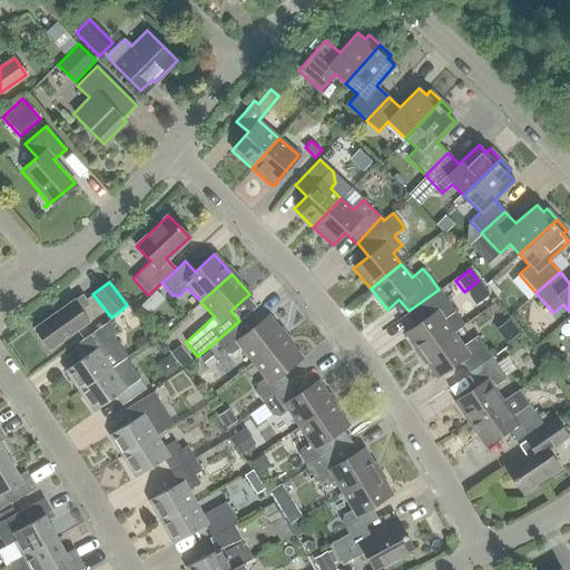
[(463,325),(454,312),(439,291),(409,312),(418,324),(404,334),(420,355),(452,333),(463,325)]
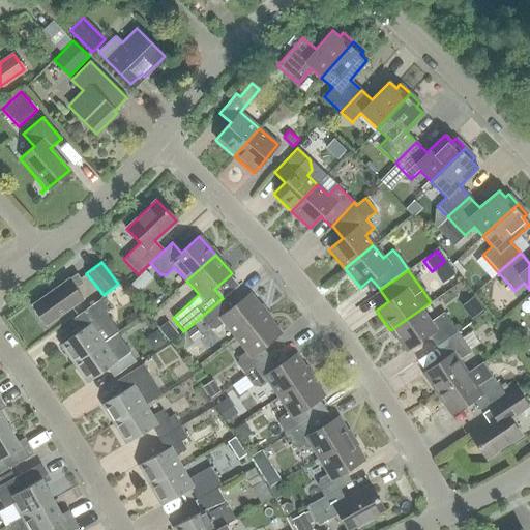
[(46,325),(82,299),(75,289),(82,283),(76,274),(68,280),(67,280),(31,305),(46,325)]
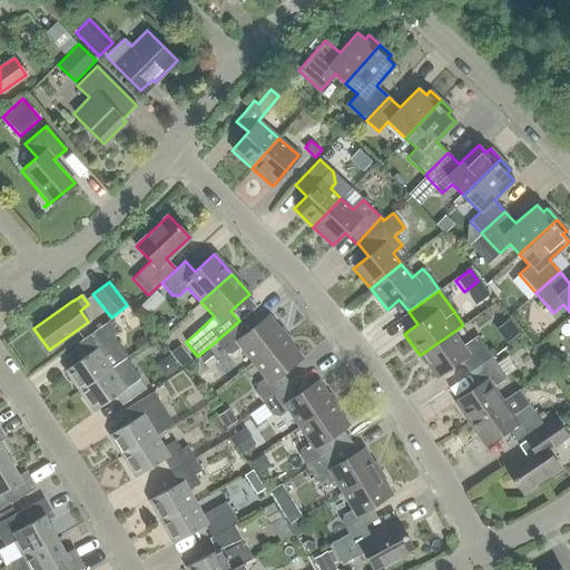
[(248,332),(239,321),(214,343),(224,354),(231,355),(238,349),(251,363),(285,336),(268,316),(248,332)]
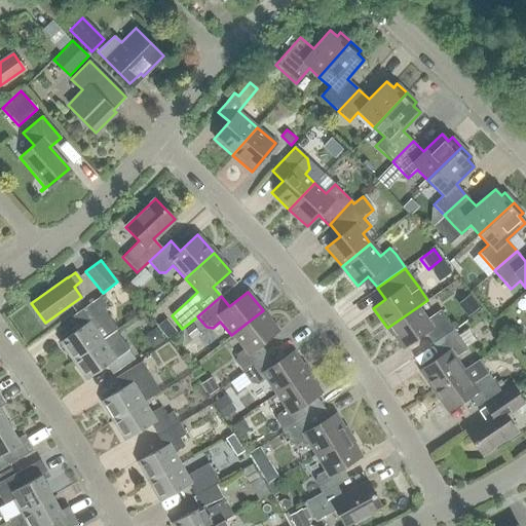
[(102,340),(115,331),(116,329),(104,311),(107,308),(99,297),(75,313),(83,325),(60,342),(72,361),(102,340)]
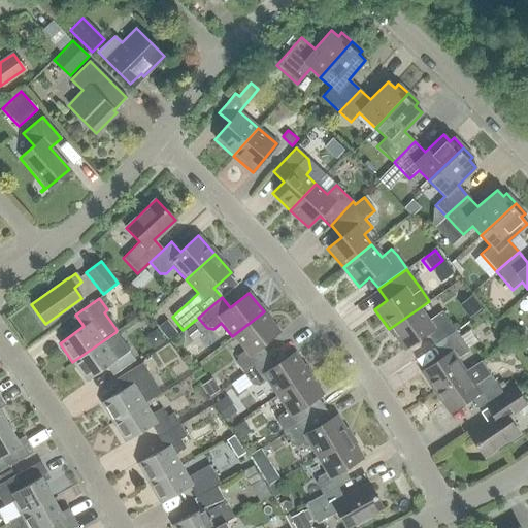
[(426,333),(434,345),(455,331),(441,311),(428,321),(419,308),(389,329),(403,350),(426,333)]
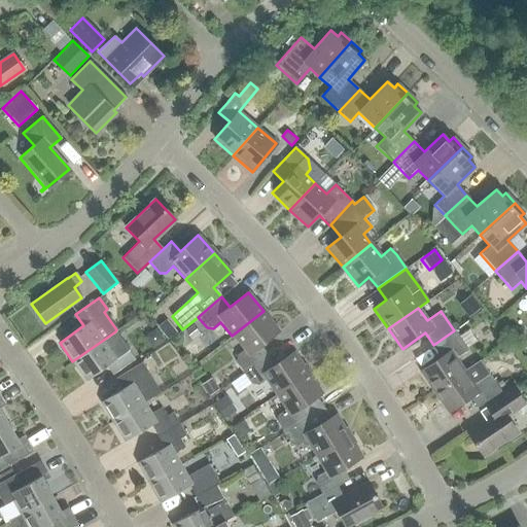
[(236,362),(243,373),(268,355),(260,345),(278,330),(264,311),(232,336),(243,350),(236,356),(236,362)]
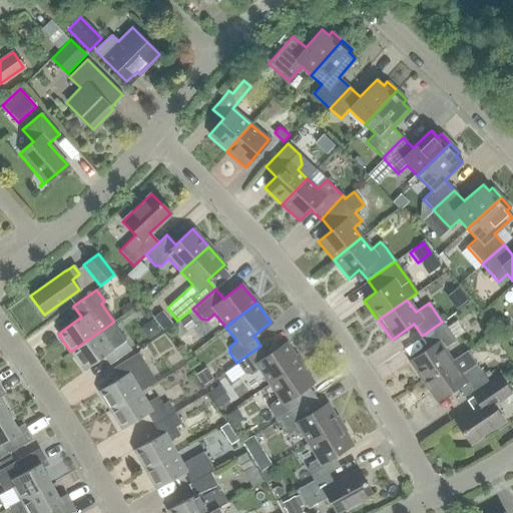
[(163,331),(172,324),(161,311),(153,318),(163,331)]
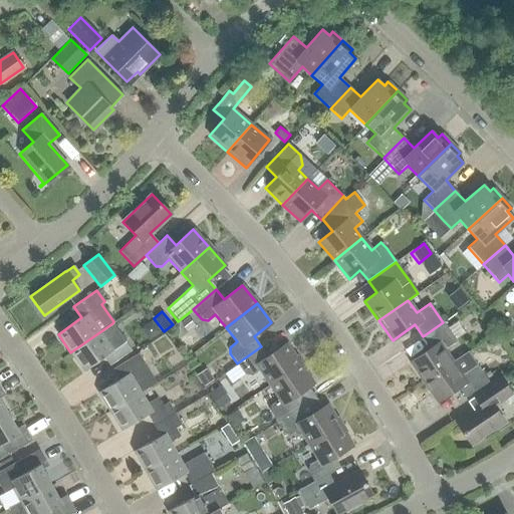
[(410,362),(423,382),(453,361),(444,349),(456,341),(455,339),(464,333),(456,321),(447,327),(443,322),(423,336),(431,347),(410,362)]
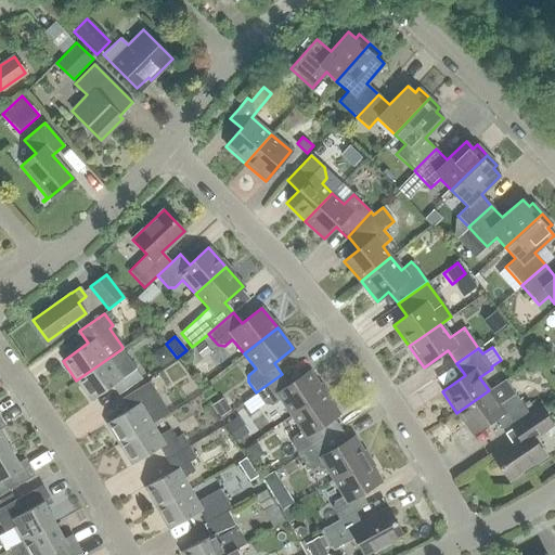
[(90,401),(117,382),(124,390),(141,377),(121,349),(107,359),(76,381),(90,401)]
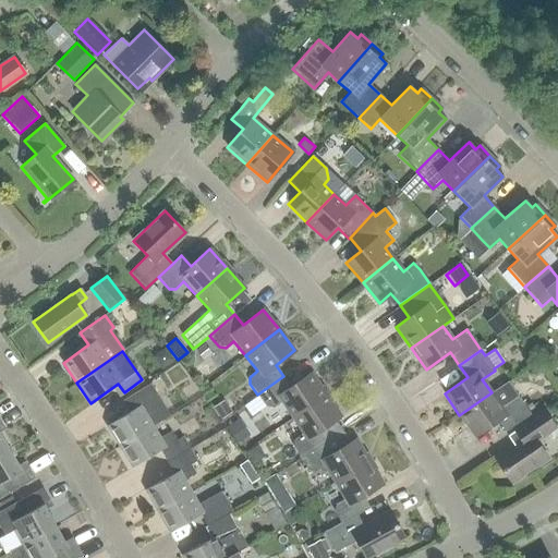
[(281,402),(291,417),(326,395),(311,373),(290,387),(283,376),(257,395),(265,407),(273,408),(281,402)]
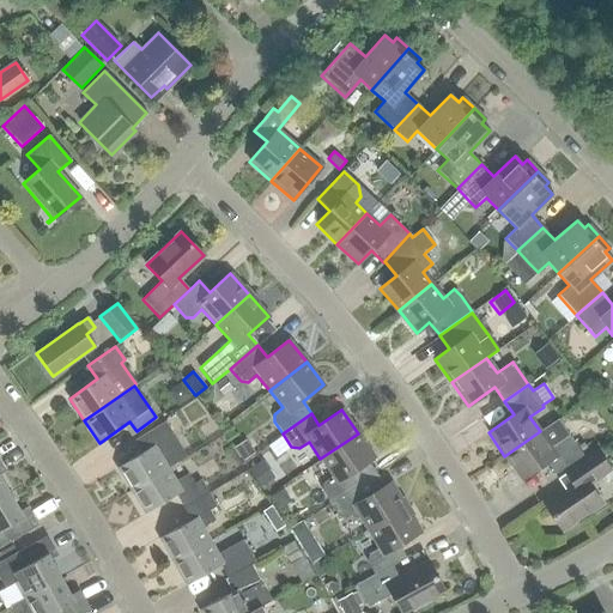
[(167,468),(186,456),(164,422),(139,437),(146,450),(116,467),(131,491),(167,468)]
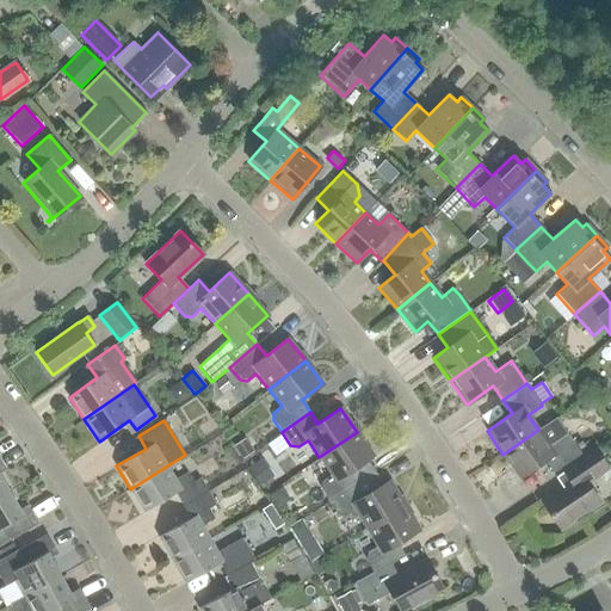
[(554,475),(561,470),(561,469),(581,456),(566,433),(548,445),(538,430),(503,455),(519,477),(544,461),(554,475)]
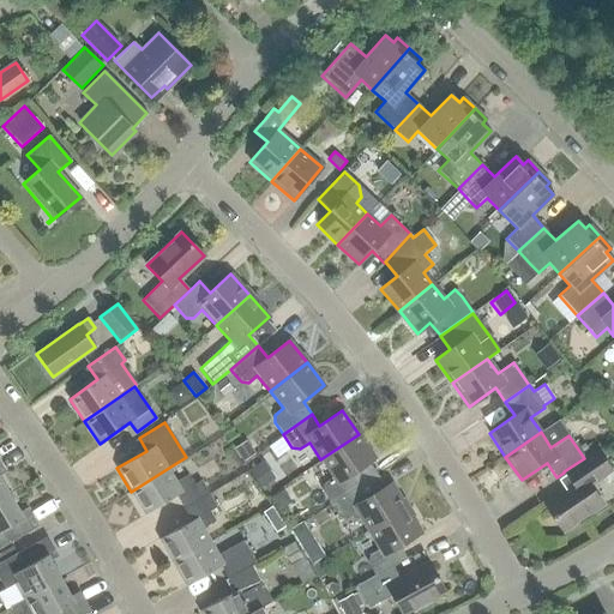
[(321,491),(330,505),(374,475),(367,463),(374,458),(359,434),(320,459),(332,477),(323,483),(321,491)]
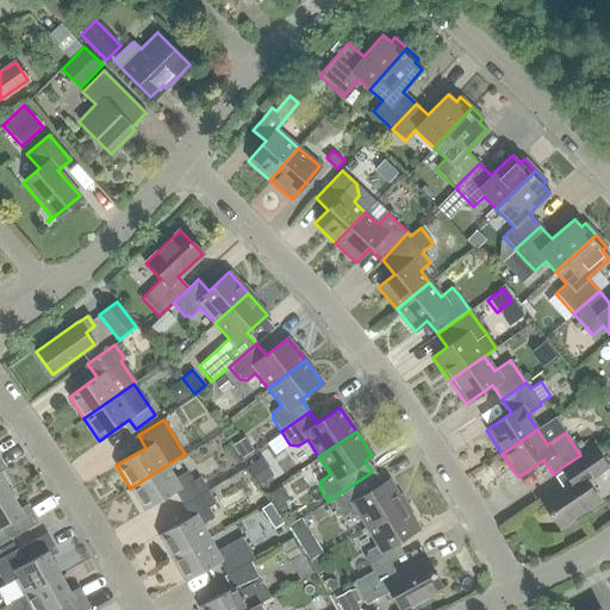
[(242,458),(253,449),(244,437),(234,444),(242,458)]
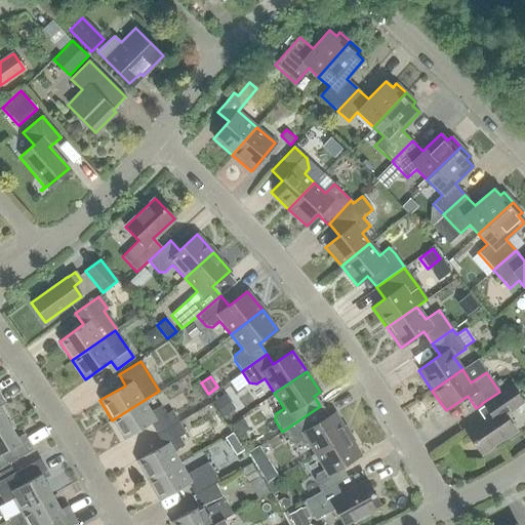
[(499,392),(482,403),(482,404),(489,414),(465,431),(480,453),(515,431),(503,415),(523,402),(511,385),(499,392)]
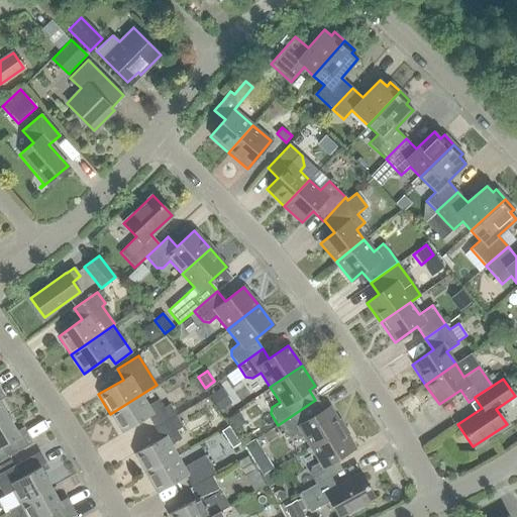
[(205,392),(212,403),(226,393),(218,382),(205,392)]
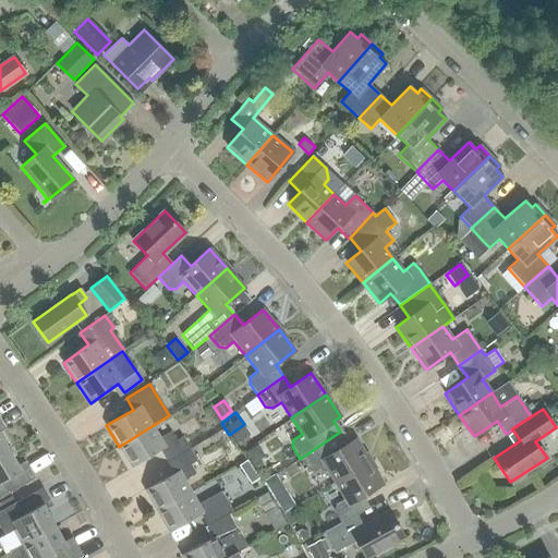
[(159,450),(166,462),(190,448),(182,435),(174,439),(170,432),(159,438),(152,426),(119,447),(132,468),(159,450)]
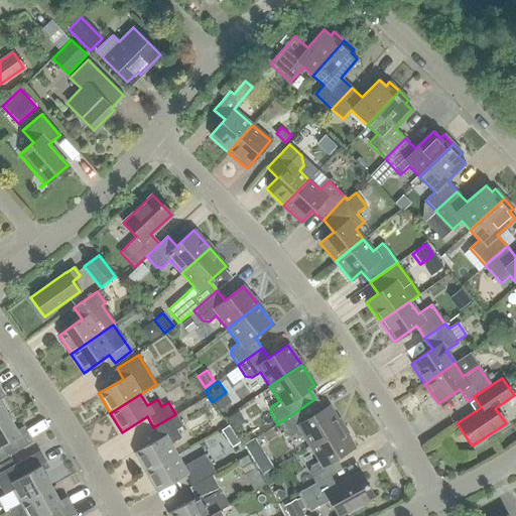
[(321,410),(314,399),(277,424),(284,434),(291,436),(299,431),(308,446),(342,426),(329,406),(321,410)]
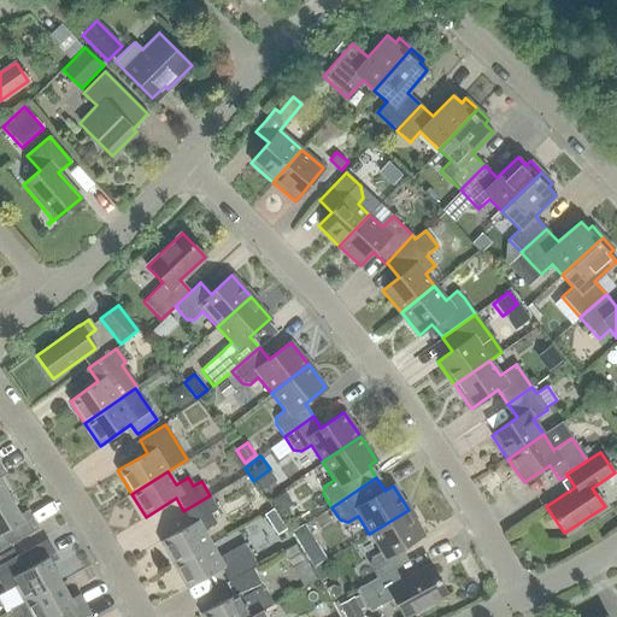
[(270,499),(280,512),(293,504),(283,491),(270,499)]
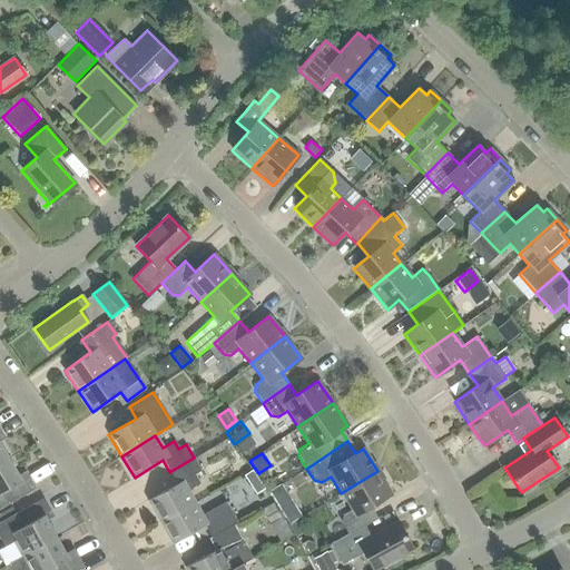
[(202,471),(194,458),(169,472),(177,484),(148,500),(160,522),(194,503),(187,490),(199,483),(195,475),(202,471)]
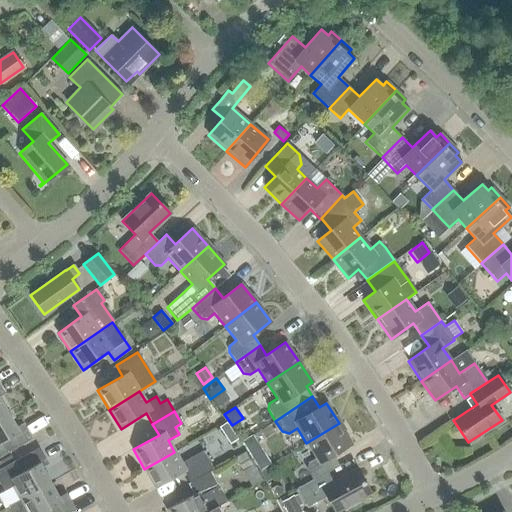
[(18,431),(7,412),(0,416),(0,457),(31,439),(24,428),(18,431)]
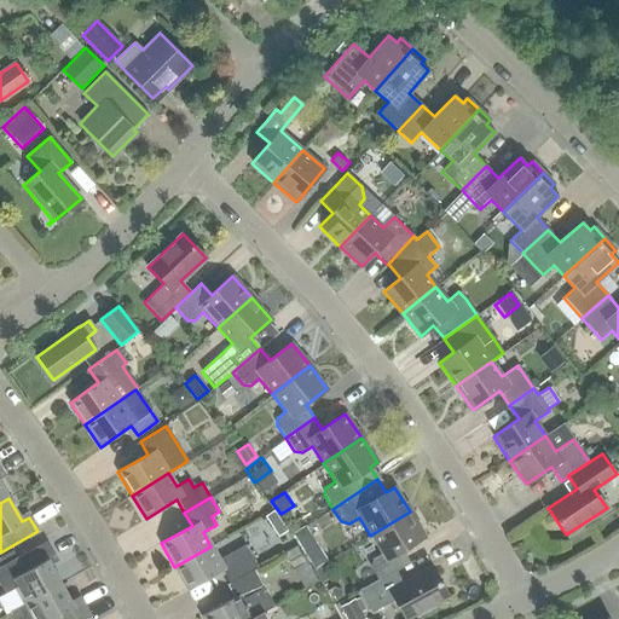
[(369,567),(377,580),(394,571),(395,571),(409,563),(401,550),(424,537),(410,512),(370,536),(381,554),(371,560),(369,567)]
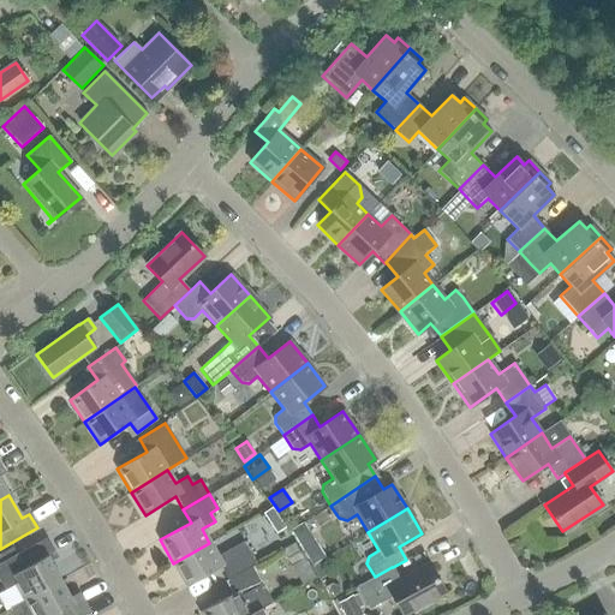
[(173,563),(186,586),(220,567),(227,580),(251,566),(255,563),(243,542),(218,556),(209,543),(173,563)]
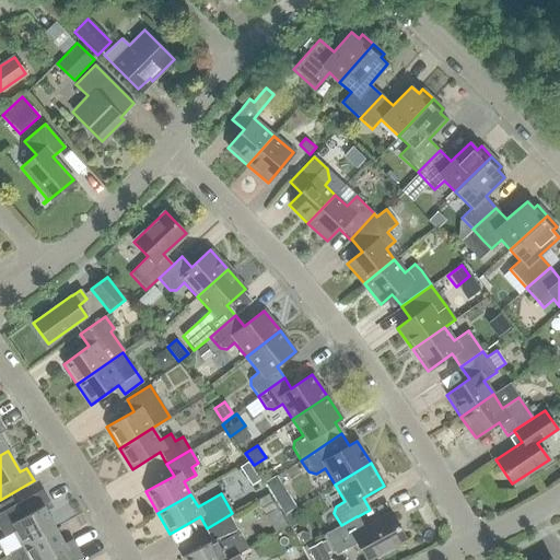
[(20,547),(55,528),(43,506),(42,506),(34,494),(0,512),(0,527),(4,537),(12,533),(20,547)]
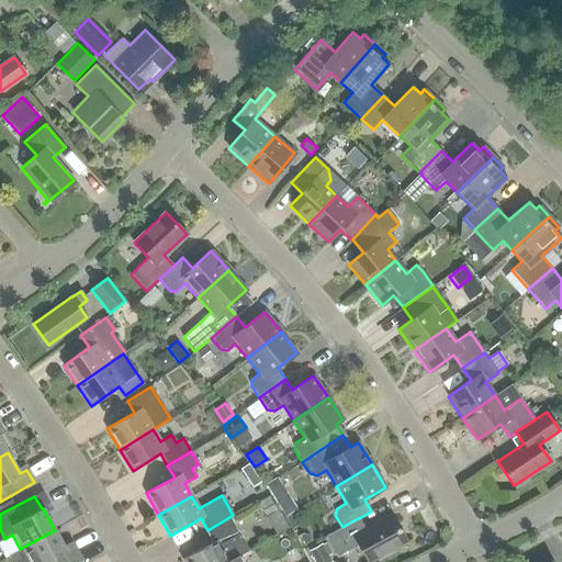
[(364,530),(359,518),(358,518),(343,527),(326,536),(337,557),(358,544),(367,561),(368,561),(406,541),(392,515),(364,530)]
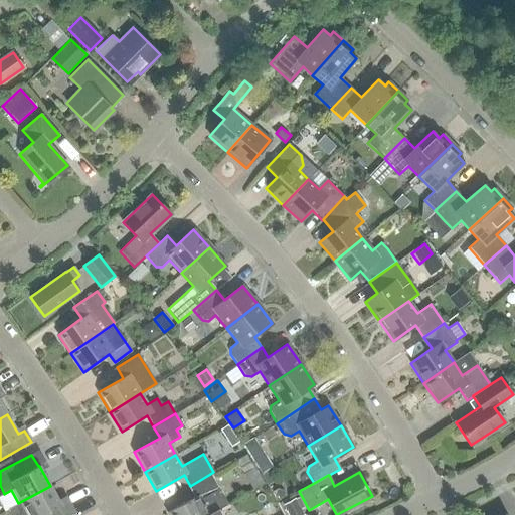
[(210,474),(190,486),(188,487),(194,497),(167,512),(169,514),(208,514),(216,511),(227,504),(210,474)]
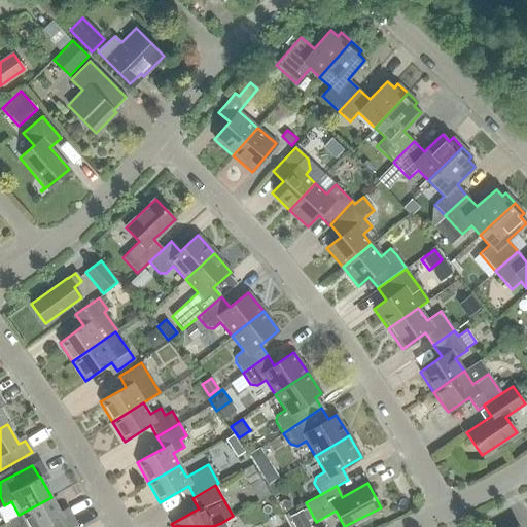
[(10,526),(71,526),(75,525),(69,514),(63,517),(51,497),(19,515),(8,521),(10,526)]
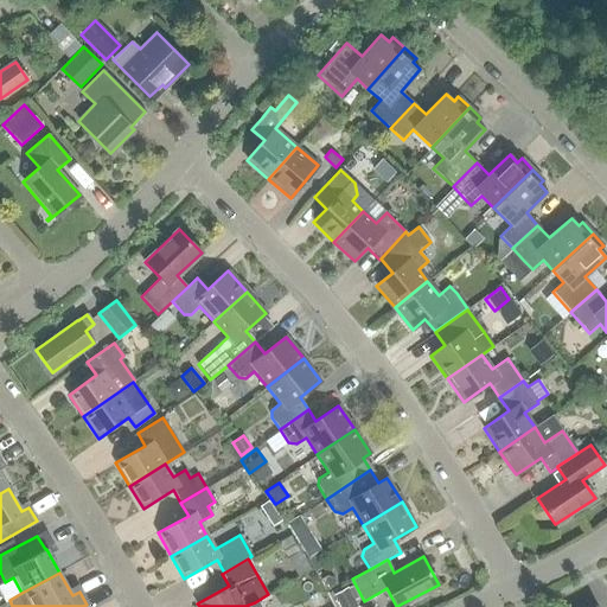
[(333,595),(339,606),(357,606),(358,606),(347,587),(333,595)]
